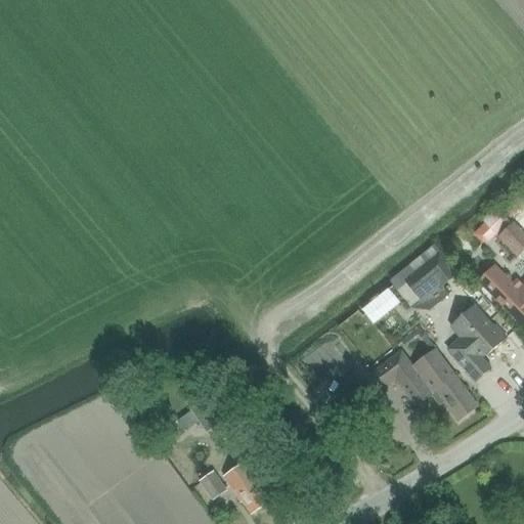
[(496,235),(510,223),(495,208),(482,221),(496,235)]
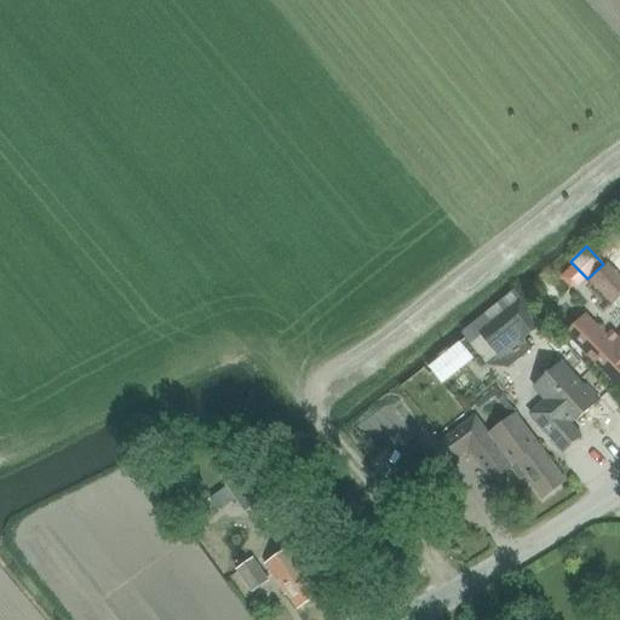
[(619,246),(609,256),(619,267),(619,246)]
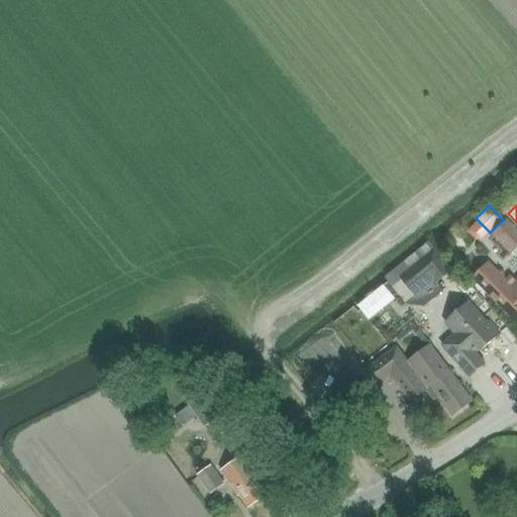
[(511,254),(516,248),(516,231),(507,221),(492,235),(511,254)]
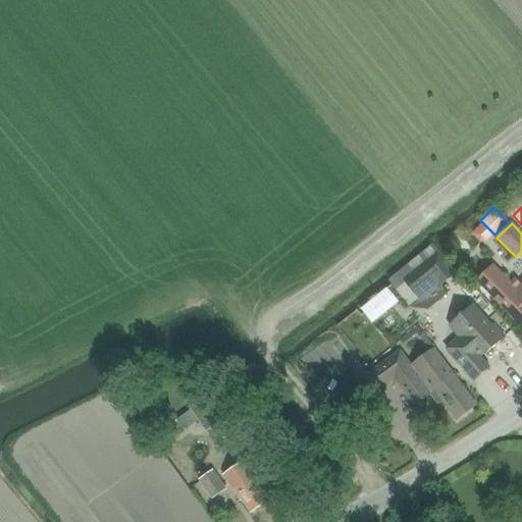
[(399,273),(420,300),(438,285),(440,288),(457,274),(432,245),(399,273)]
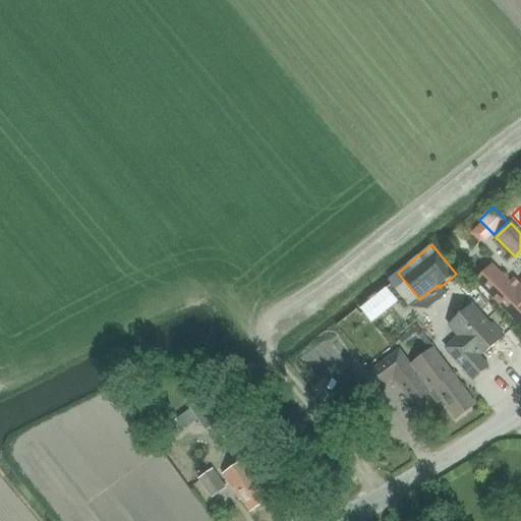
[(520,282),(515,288),(493,265),(475,281),(520,327),(520,282)]
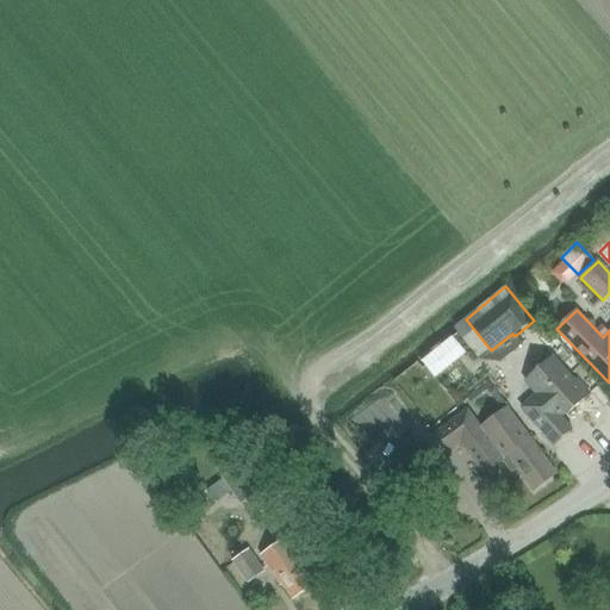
[(450,338),(422,361),(434,377),(464,354),(450,338)]
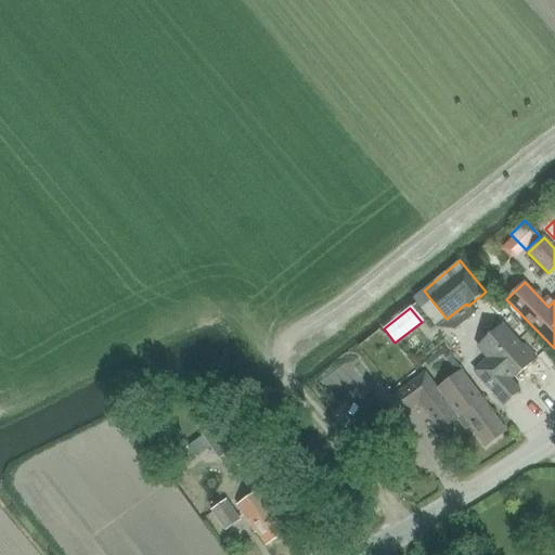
[(516,377),(537,359),(525,346),(523,347),(503,325),(491,335),(488,333),(480,339),(482,343),(481,344),(492,357),(475,372),(504,405),(520,391),(508,378),(514,374),(516,377)]
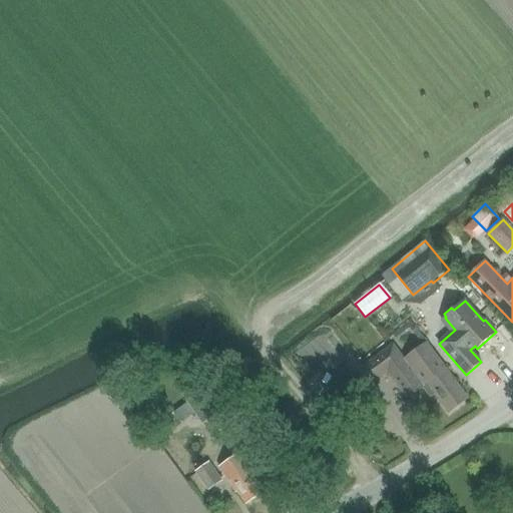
[(394,345),(377,358),(388,373),(408,400),(424,388),(431,397),(435,394),(449,413),(468,399),(427,344),(405,360),(401,355),(394,345)]
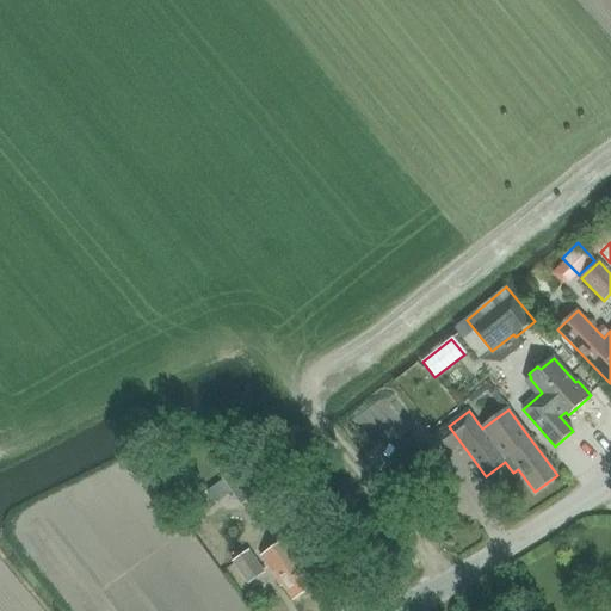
[(244,504),(264,488),(235,448),(214,463),(244,504)]
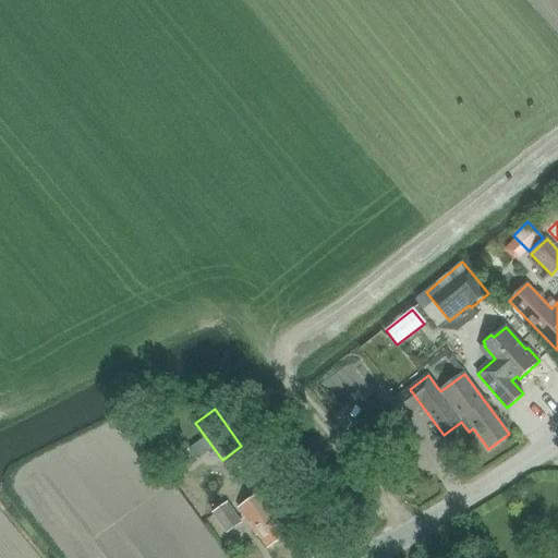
[(268,546),(286,535),(259,496),(240,509),(257,536),(261,534),(268,546)]
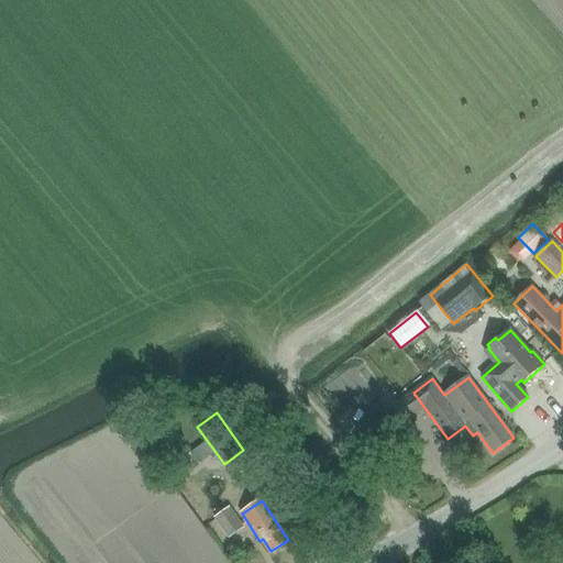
[(230,539),(245,527),(231,507),(214,518),(230,539)]
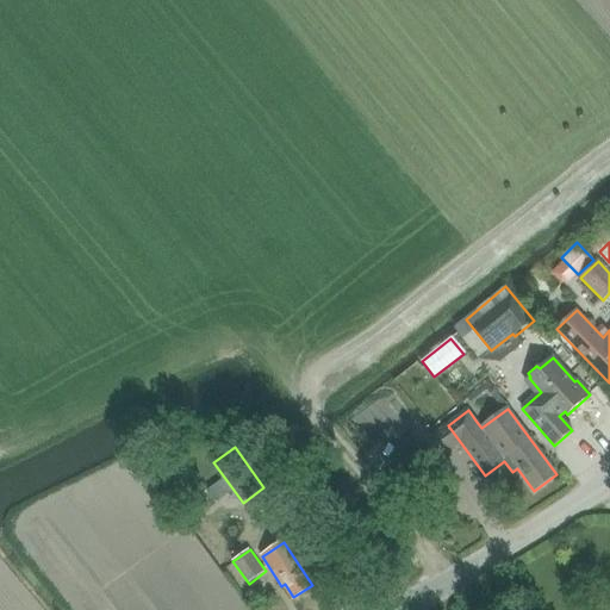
All buildings are outlined.
